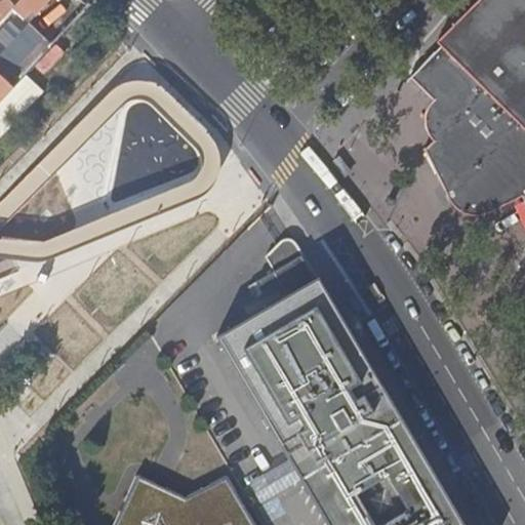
[(0,104),(52,49),(27,25),(11,10),(19,2),(35,16),(49,0),(9,0),(9,1),(6,4),(5,3),(0,3),(0,104)]
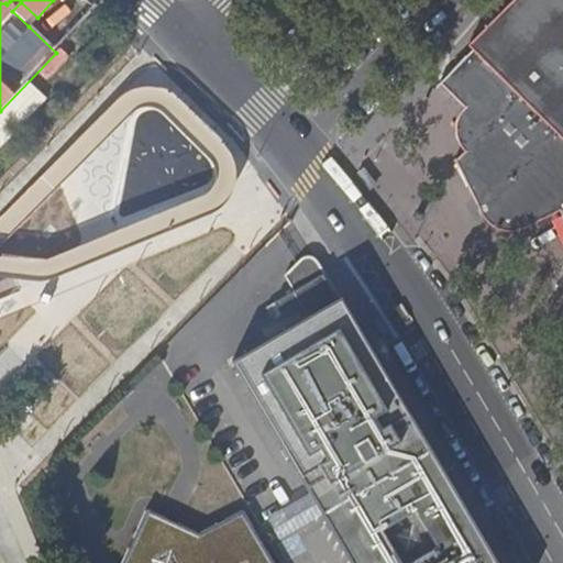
[(562,139),(562,0),(518,0),(471,46),(476,52),(562,139)]
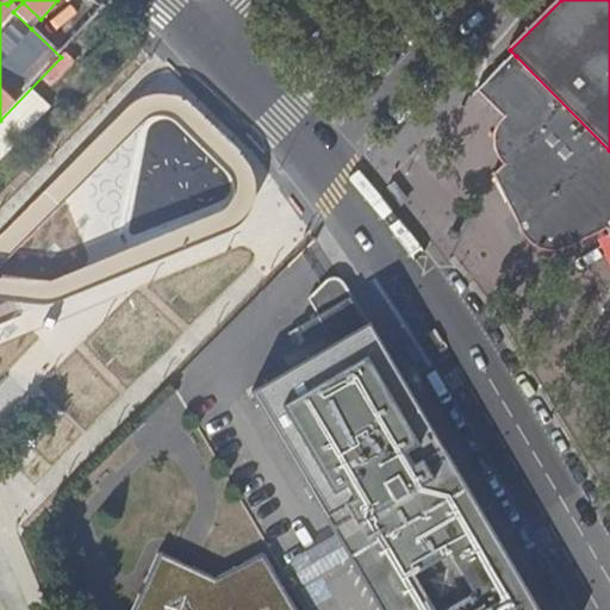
[(13,12),(31,29),(41,19),(23,2),(13,12)]
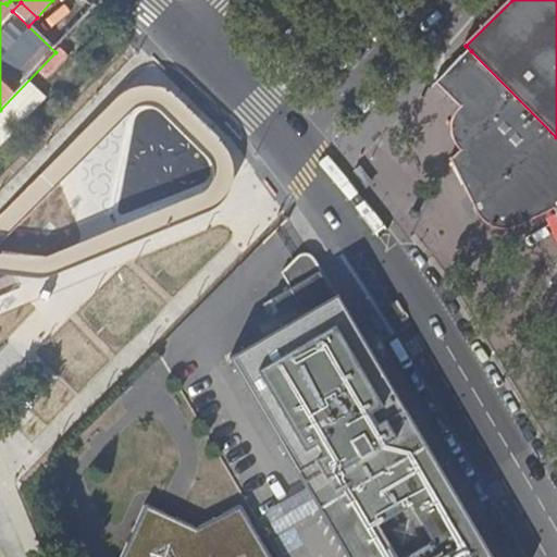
[(556,210),(556,137),(471,51),(437,85),(448,96),(460,109),(457,112),(454,118),(453,122),(452,130),(453,136),(455,143),(462,151),(458,156),(470,180),(481,201),(492,213),(497,219),(506,223),(515,224),(523,224),(527,224),(556,210)]
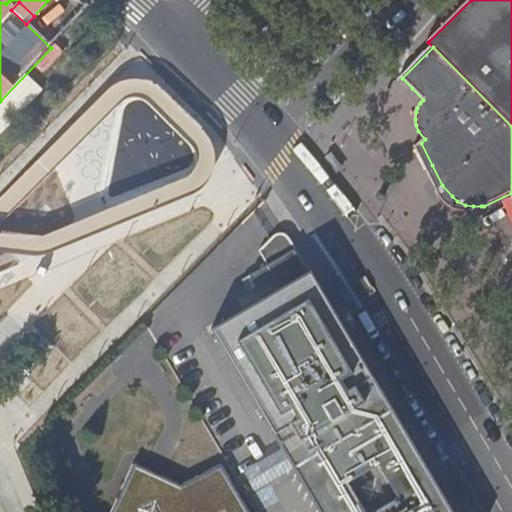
[(331,155),(325,160),(337,176),(344,171),(331,155)]
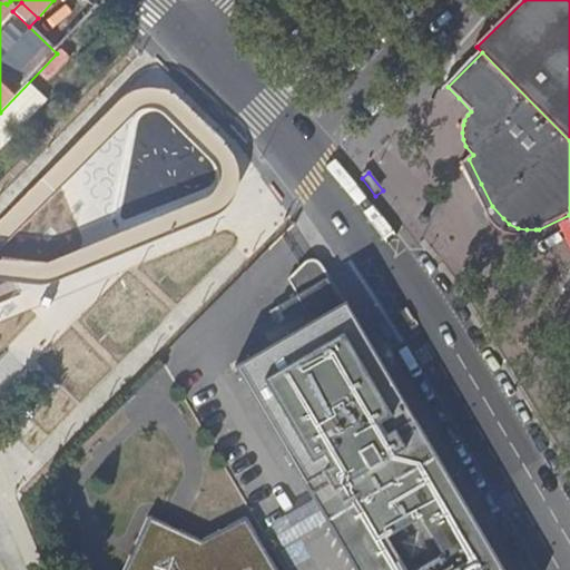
[(310,263),(292,276),(303,294),(271,313),(279,327),(303,313),(327,300),(335,311),(310,325),(237,366),(355,569),(505,569),(465,501),(371,343),(349,304),(325,268),(322,264),(320,263),(314,262),(313,262),(310,263)]
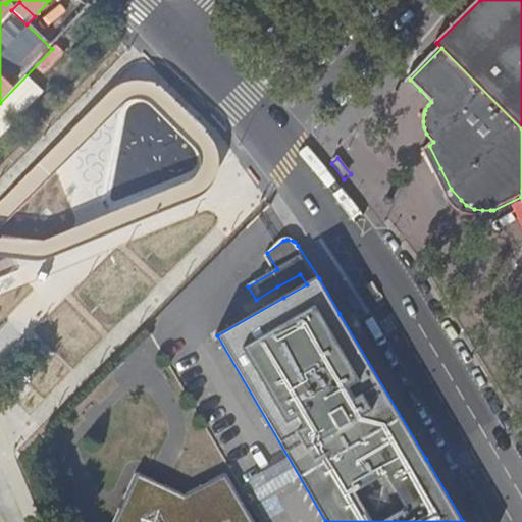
[(300,274),(277,286),(283,298),(307,284),(300,274)]
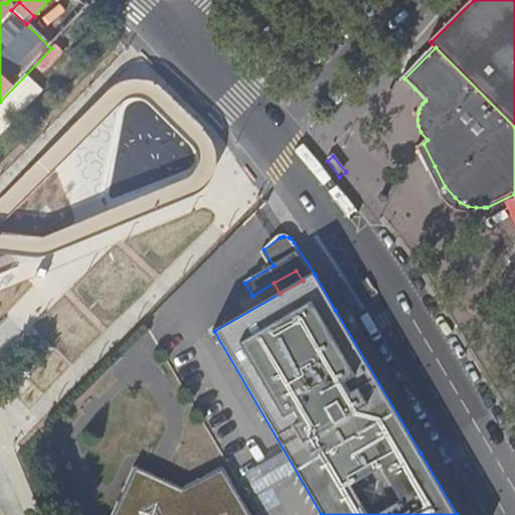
[(349,311),(356,307),(345,290),(338,294),(349,311)]
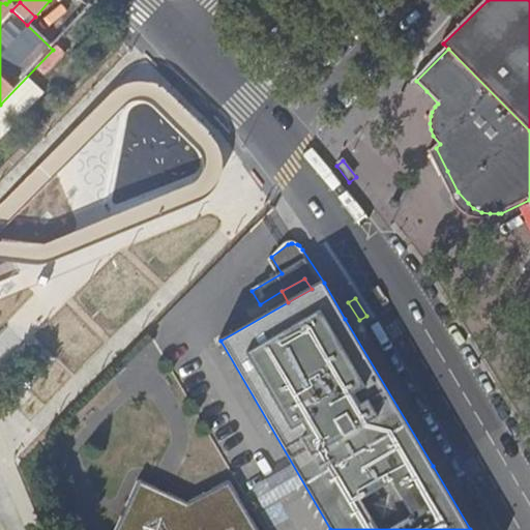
[(255,481),(263,502),(299,487),(291,466),(255,481)]
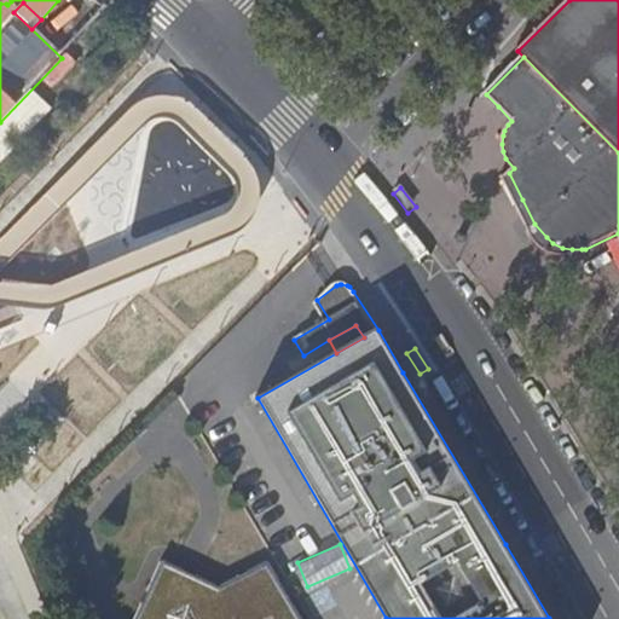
[(300,618),(267,560),(219,584),(160,560),(133,618),(300,618)]
